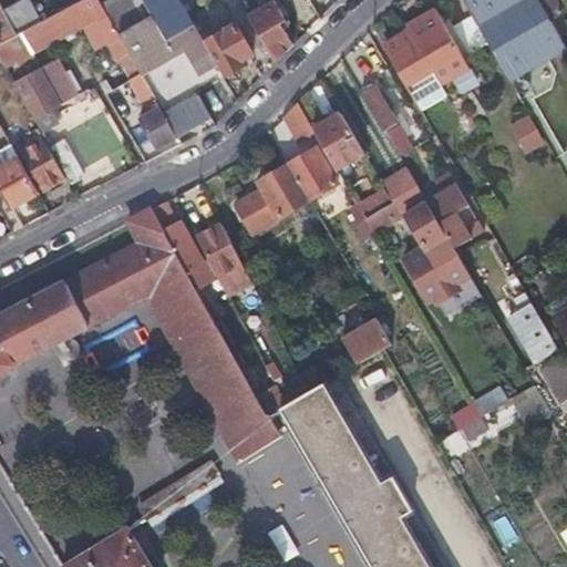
[(99,0),(83,0),(1,43),(0,43),(0,57),(4,63),(31,49),(32,51),(94,20),(103,35),(105,34),(132,80),(142,74),(121,38),(99,0)]
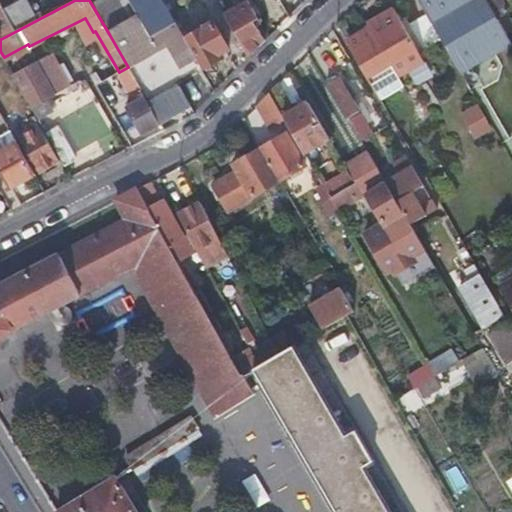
[(129,0),(139,16),(166,63),(175,79),(198,65),(182,37),(161,0),(129,0)]
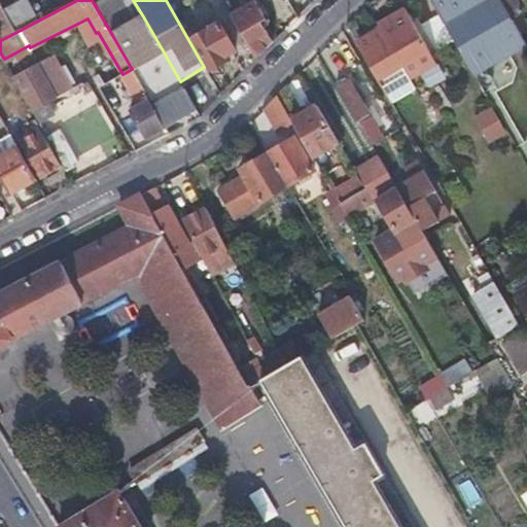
[(195,34),(175,0),(166,0),(187,38),(191,36),(195,34)]
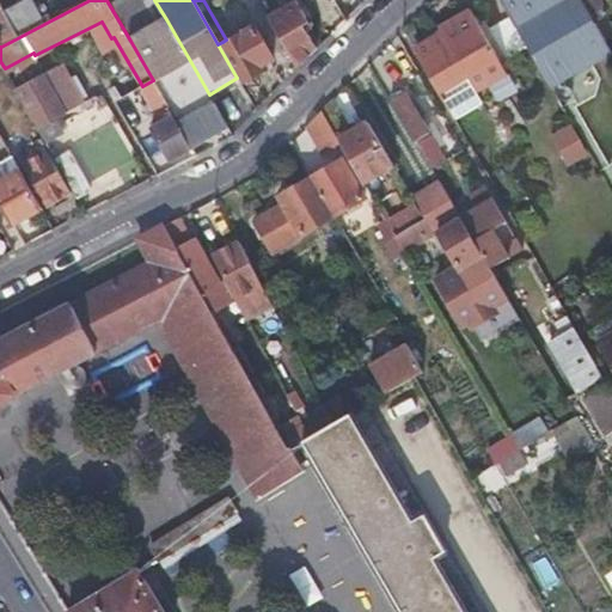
[(604,42),(579,0),(500,0),(549,86),(610,51),(604,42)]
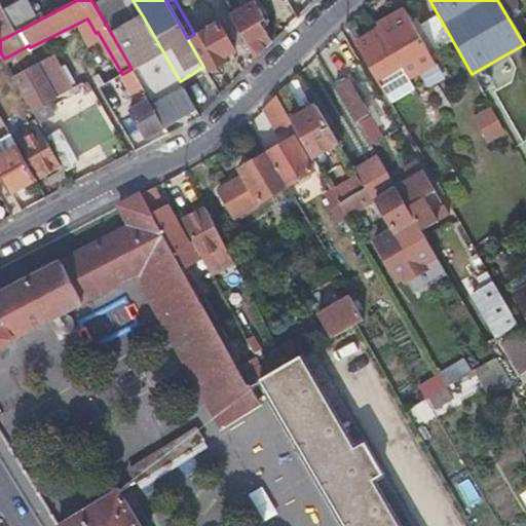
[(497,0),(519,36),(525,31),(525,27),(518,12),(521,11),(514,0),(497,0)]
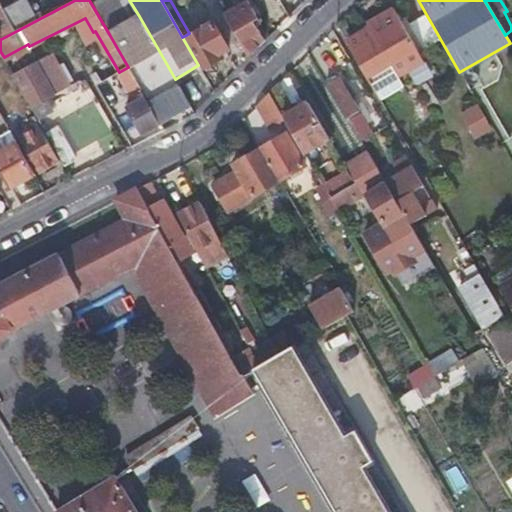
[(247,1),(223,14),(248,57),(264,41),(256,27),(260,24),(247,1)]
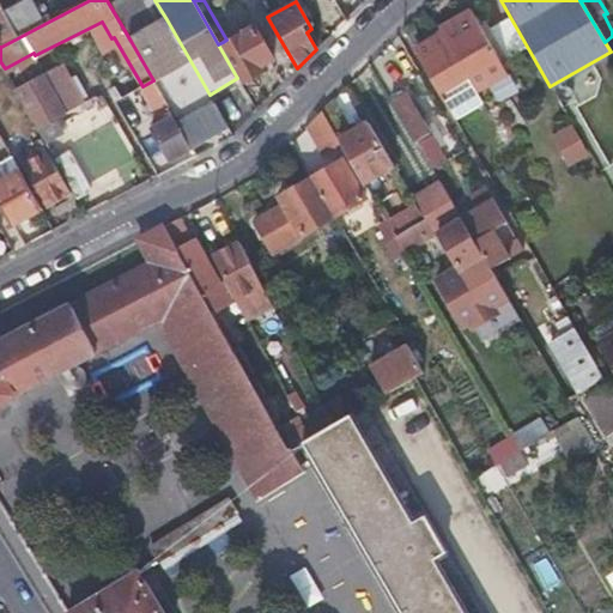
[(469,12),(451,22),(485,79),(502,70),(485,41),(469,12)]
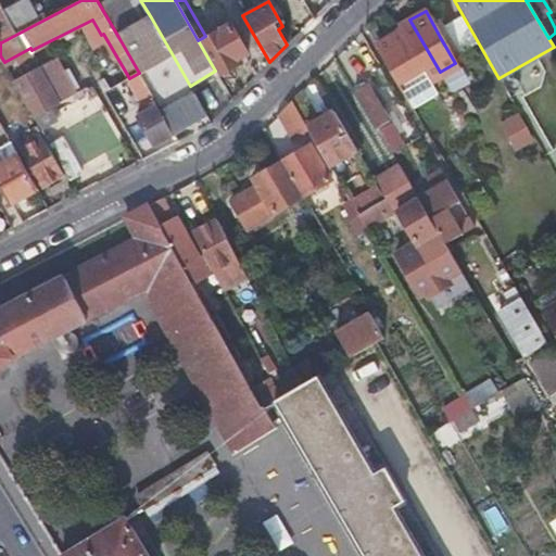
[(151,17),(118,37),(139,73),(144,83),(148,88),(180,68),(151,17)]
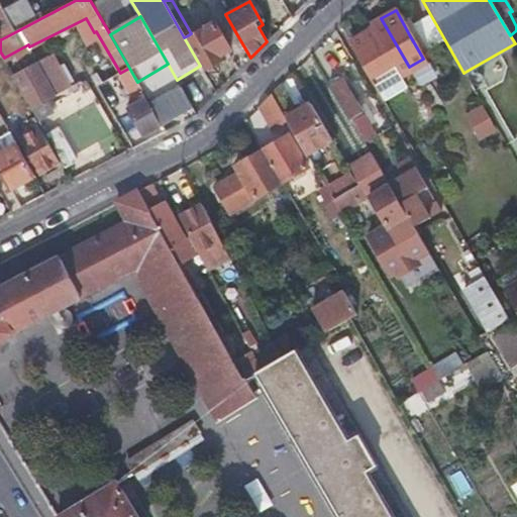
[(409,67),(381,18),(369,26),(373,32),(348,45),(373,88),(397,74),(409,67)]
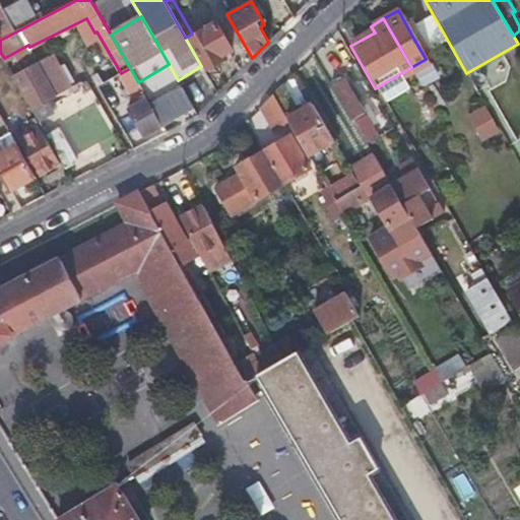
[(192,34),(189,36),(207,68),(222,59),(220,55),(232,48),(215,20),(192,34)]
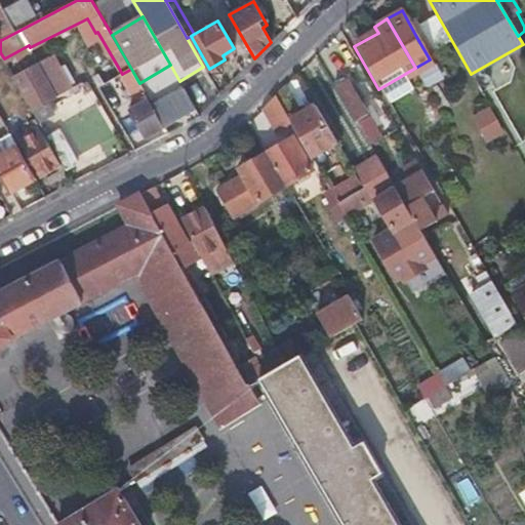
[(36,107),(48,99),(72,86),(53,53),(13,76),(32,109),(36,107)]
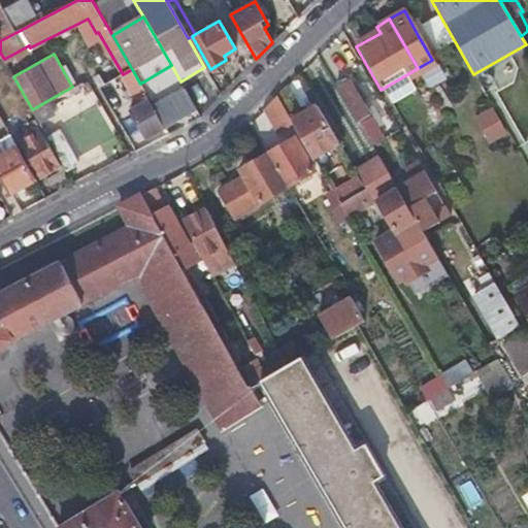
[(436,66),(432,60),(418,68),(405,75),(409,81),(436,66)]
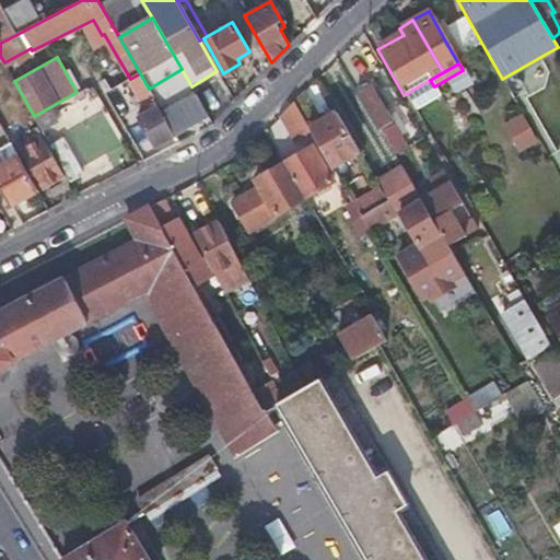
[(133,91),(146,83),(140,73),(130,79),(128,80),(133,91)]
